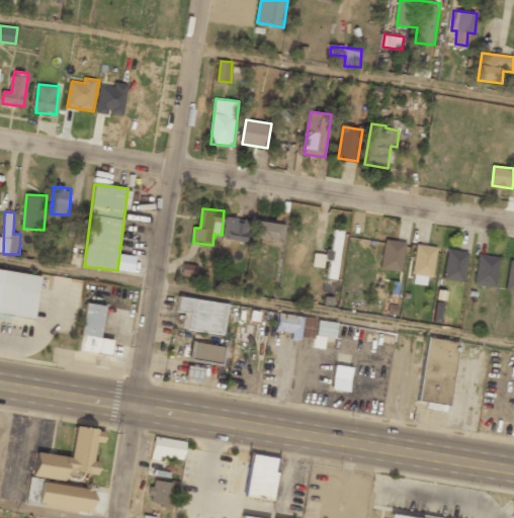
[(248,242),(251,220),(228,217),(225,238),(248,242)]
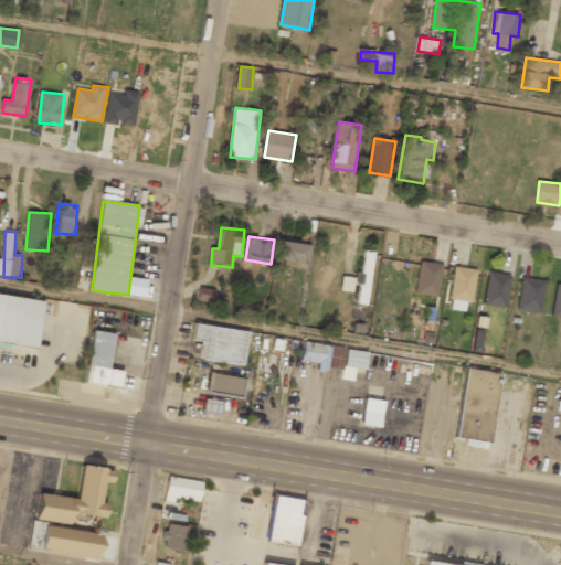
[(310,244),(282,242),(281,262),(309,263),(310,244)]
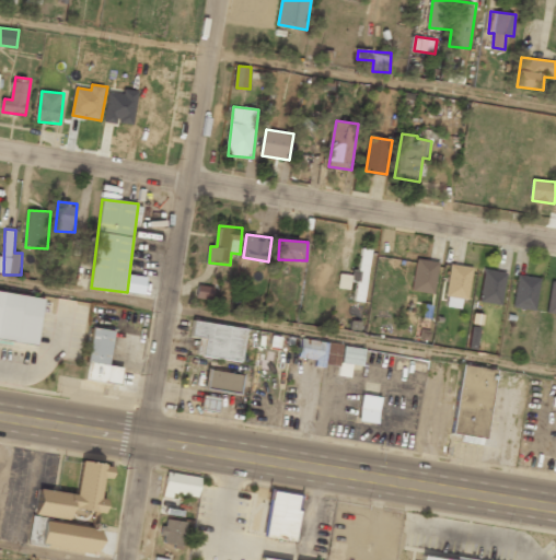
[(373,249),(362,248),(358,276),(342,273),(340,289),(356,290),(355,301),(367,302),(373,249)]
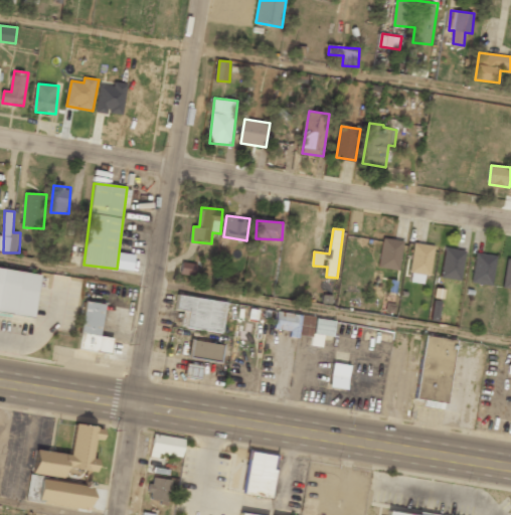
[(402,270),(404,240),(384,238),(382,268),(402,270)]
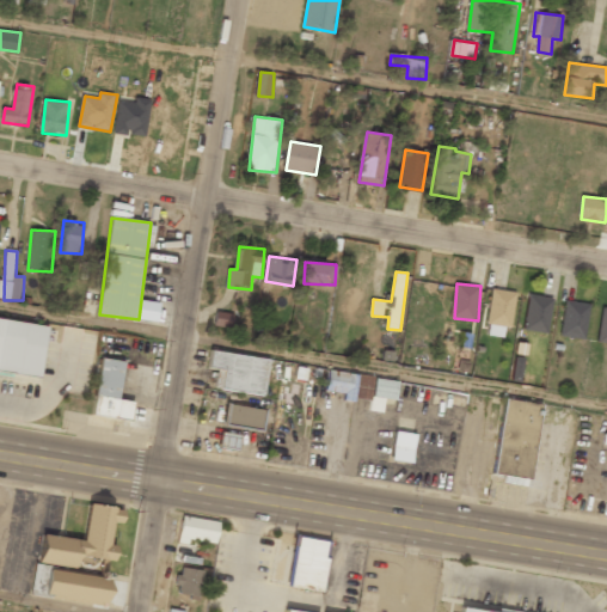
[(490,336),(507,337),(507,326),(514,326),(517,292),(494,289),(490,336)]
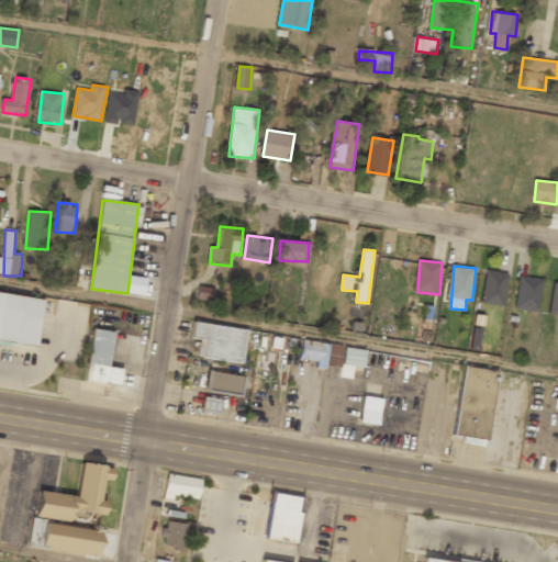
[(483,303),(505,306),(511,274),(489,270),(483,303)]
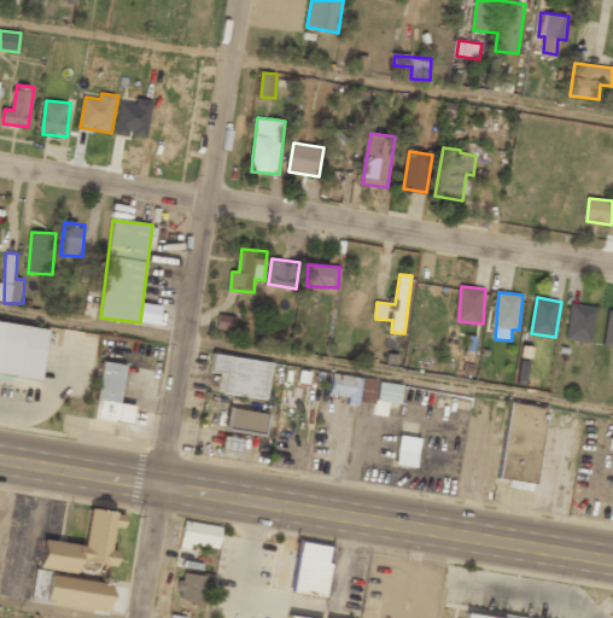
[(599,308),(574,303),(567,338),(591,343),(599,308)]
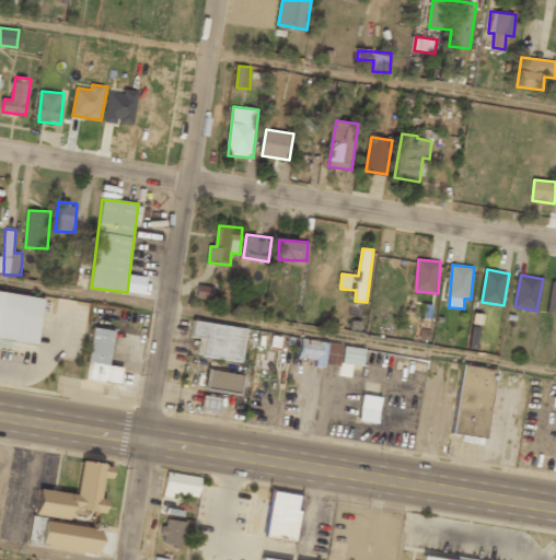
[(198,298),(215,300),(217,287),(200,286),(198,298)]
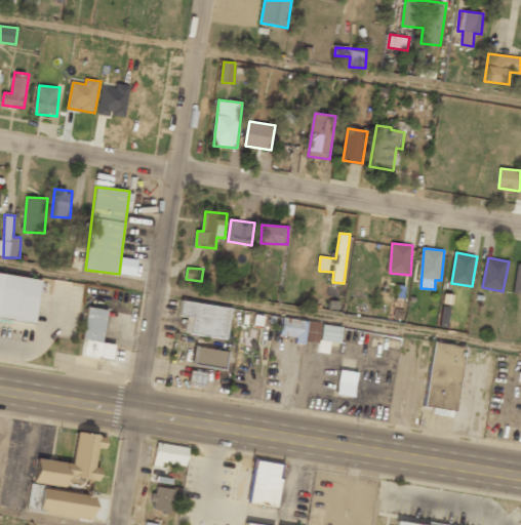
[(0,320),(37,325),(42,279),(0,274),(0,320)]
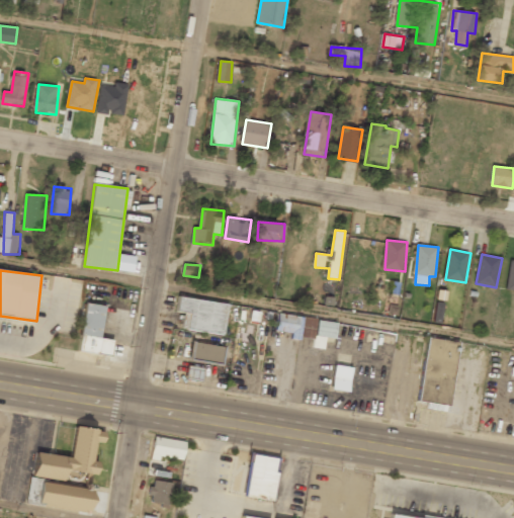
[(224,334),(229,304),(179,296),(177,312),(187,313),(185,328),(224,334)]
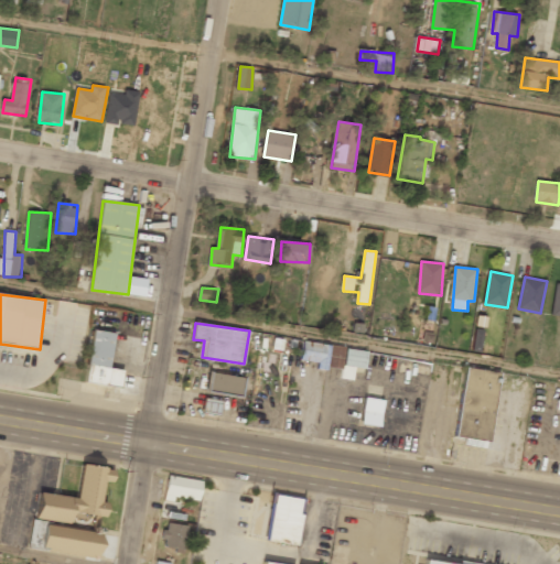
[(474,350),(483,351),(486,329),(477,328),(474,350)]
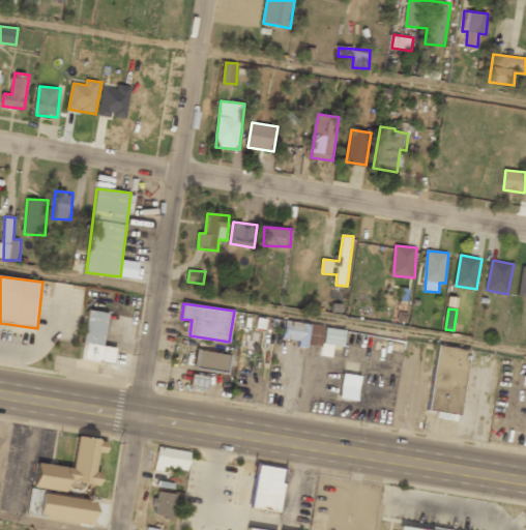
[(82,359),(115,364),(117,349),(105,347),(109,314),(89,311),(82,359)]
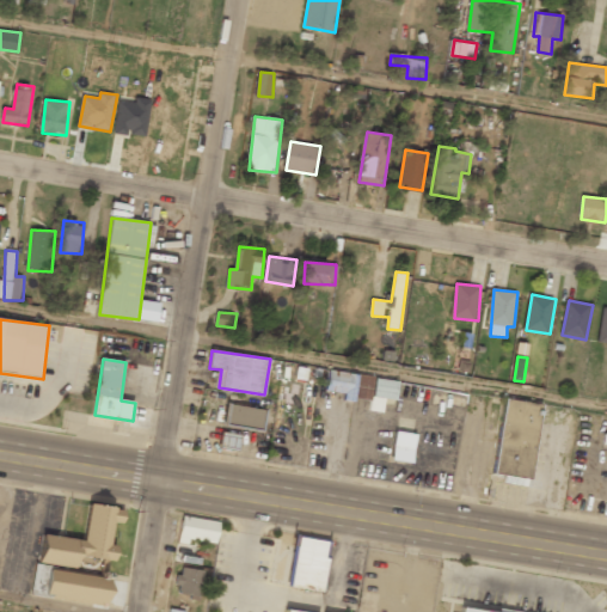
[(402,379),(330,372),(327,391),(347,393),(347,398),(373,402),(373,410),(386,412),(387,399),(399,401),(402,379)]
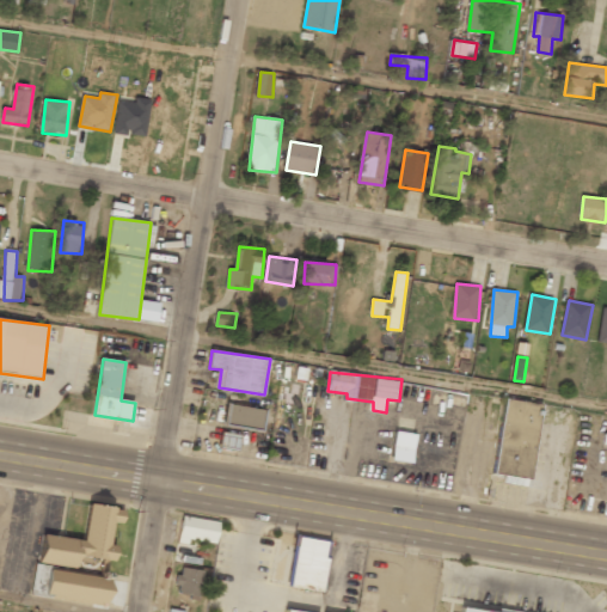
[(544,404),(506,398),(495,481),(533,487),(544,404)]
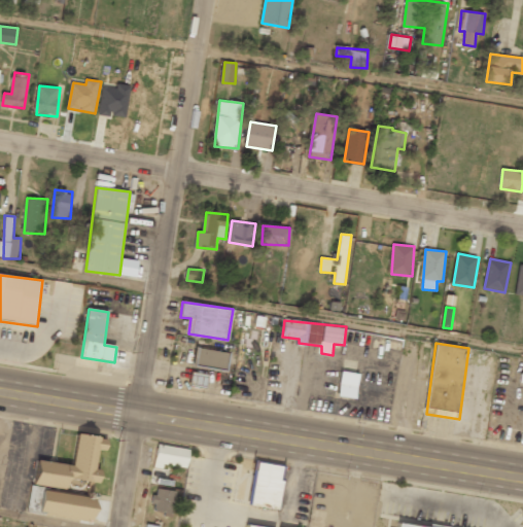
[(230,353),(196,348),(192,367),(227,373),(230,353)]
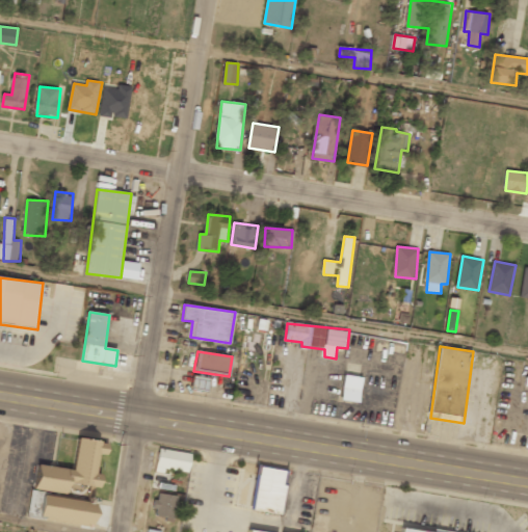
[(342,400),(361,402),(364,377),(346,375),(342,400)]
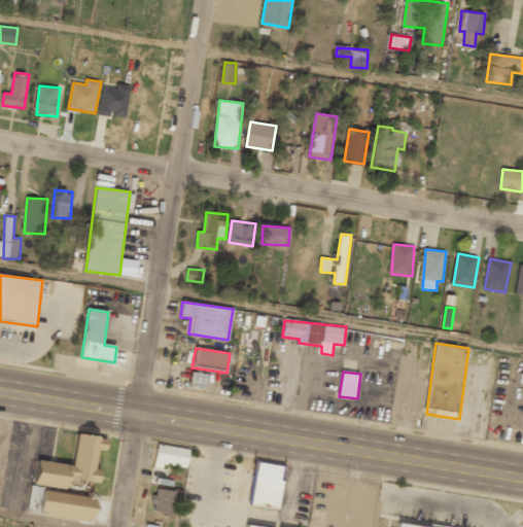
[(207,388),(209,375),(193,373),(190,386),(207,388)]
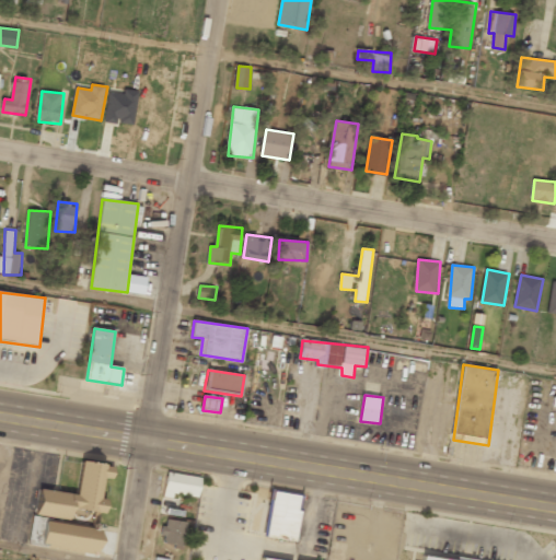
[(37,515),(71,520),(72,511),(103,515),(107,479),(113,479),(115,467),(83,462),(79,496),(41,490),(37,515)]
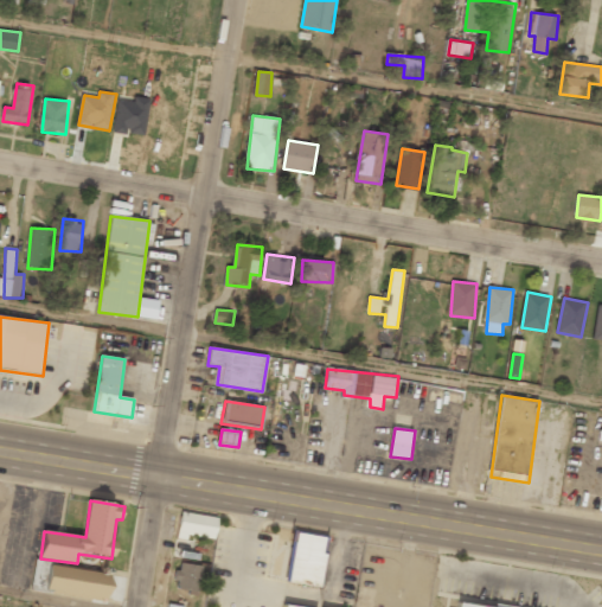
[(219,517),(181,513),(179,537),(217,541),(219,517)]
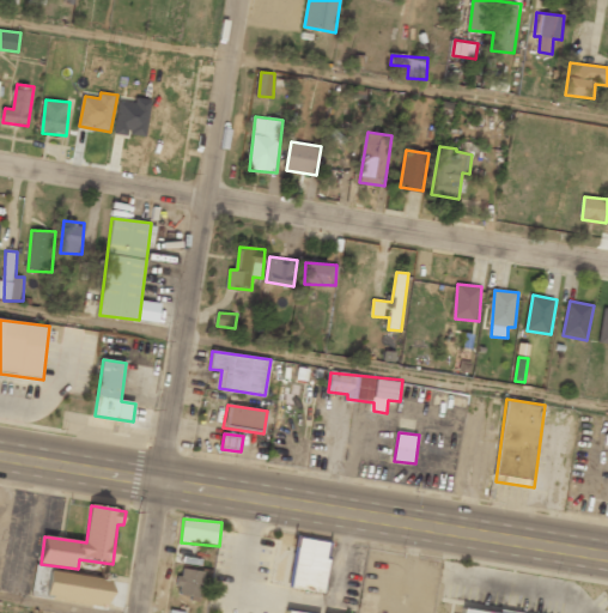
[(299,536),(291,588),(326,594),(334,544),(299,536)]
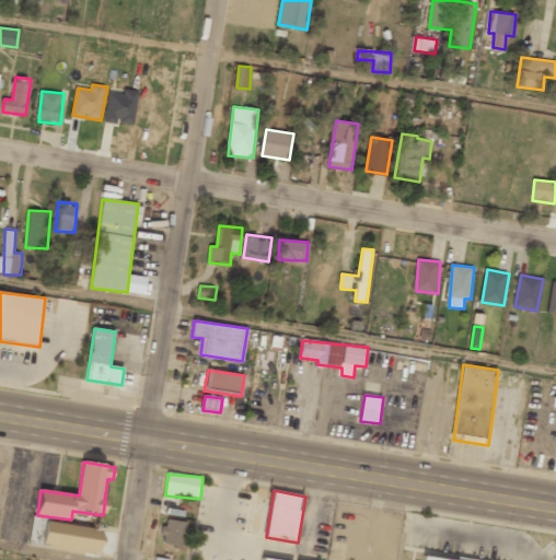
[(161,545),(184,549),(188,523),(165,518),(161,545)]
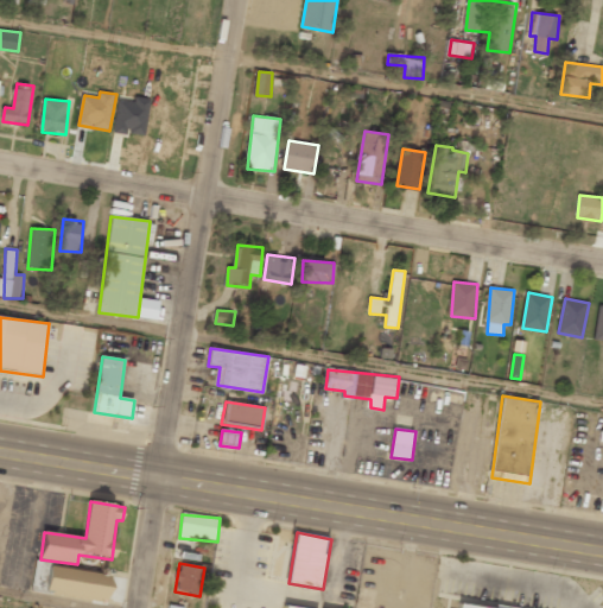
[(108,602),(112,575),(49,567),(45,594),(108,602)]
